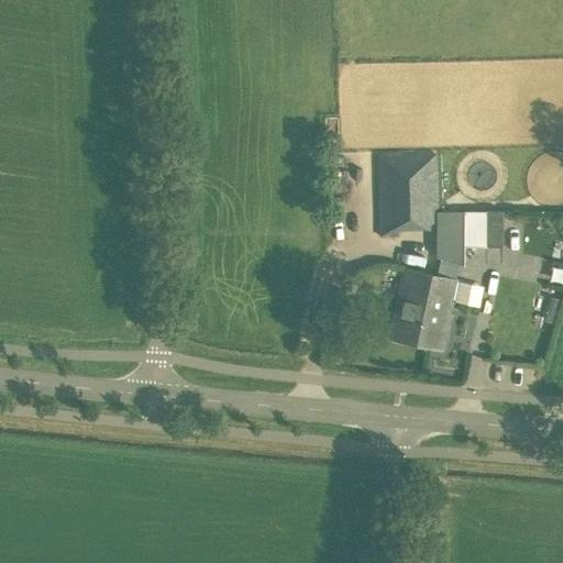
[(439,223),(437,153),(377,154),(378,238),(399,238),(398,231),(430,230),(430,223),(439,223)]
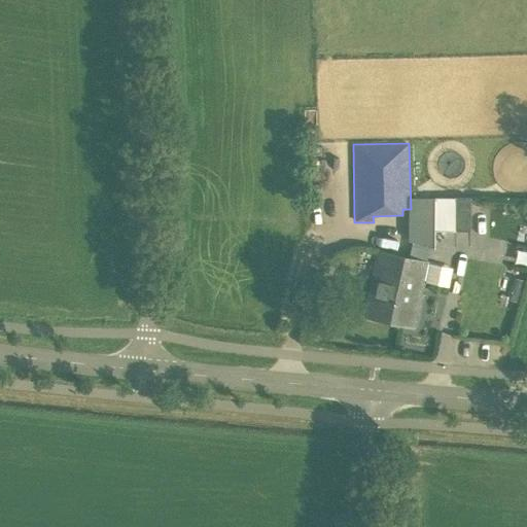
[(434,198),(434,231),(454,232),(469,232),(469,198),(455,198),(455,199),(434,198)]
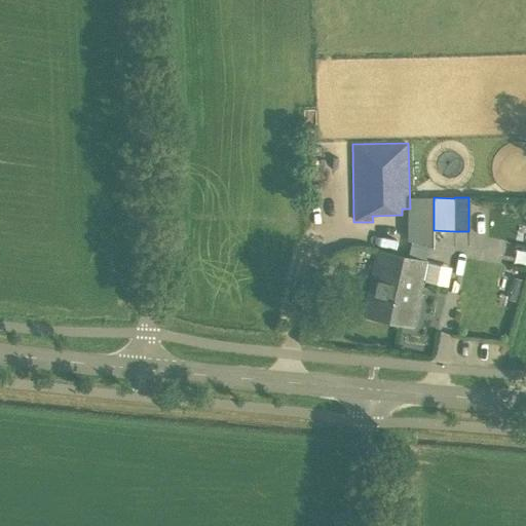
[(398,288),(405,257),(380,253),(367,317),(397,324),(401,304),(393,303),(397,288),(398,288)]
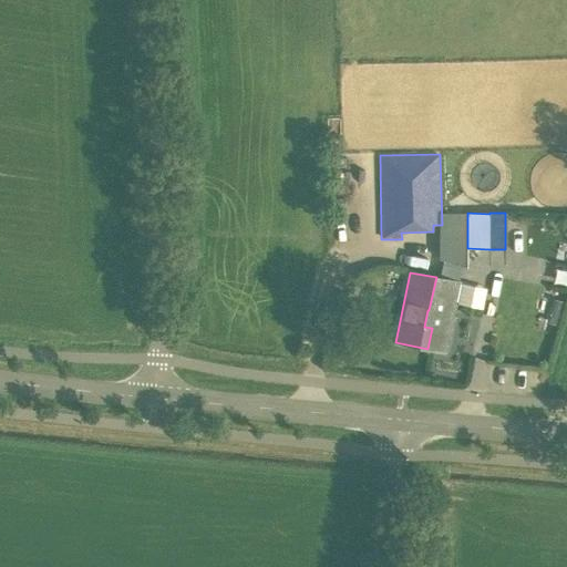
[(445,352),(460,282),(436,277),(429,310),(428,310),(424,327),(432,328),(428,349),(445,352)]
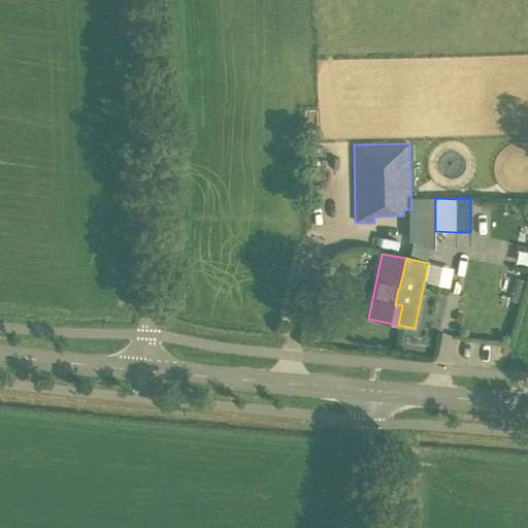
[(522,281),(514,278),(508,298),(517,301),(522,281)]
